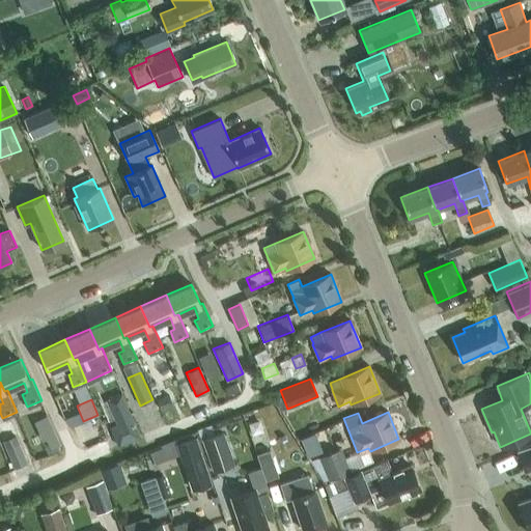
[(53,414),(43,418),(55,446),(65,441),(53,414)]
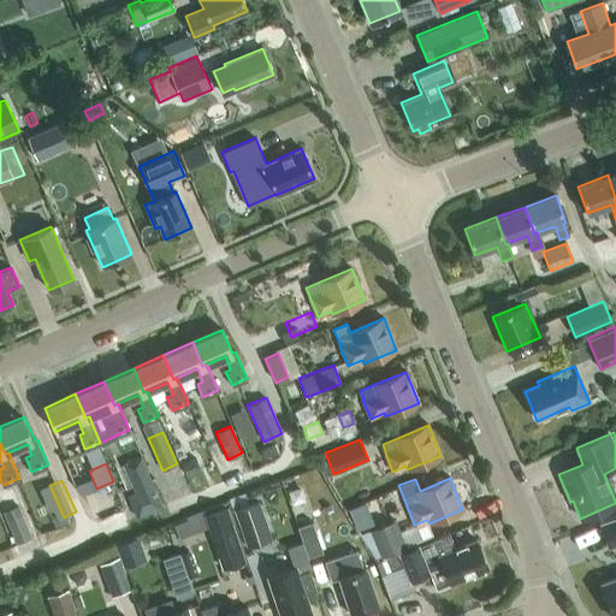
[(147,517),(169,508),(161,492),(140,502),(147,517)]
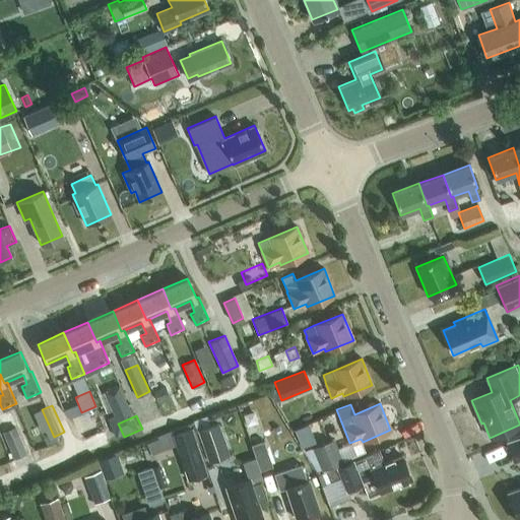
[(229,454),(217,421),(198,429),(208,461),(229,454)]
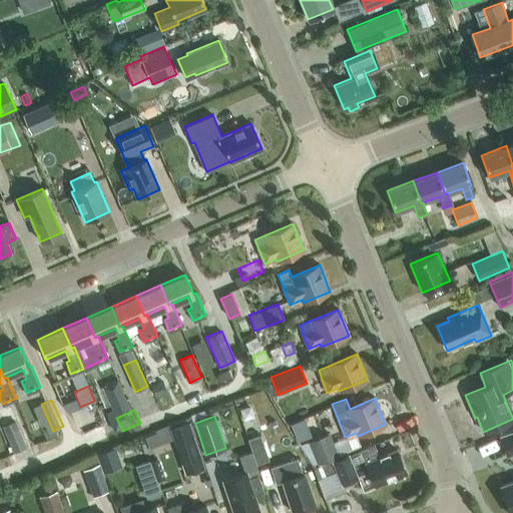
[(15,420),(2,425),(13,452),(26,447),(15,420)]
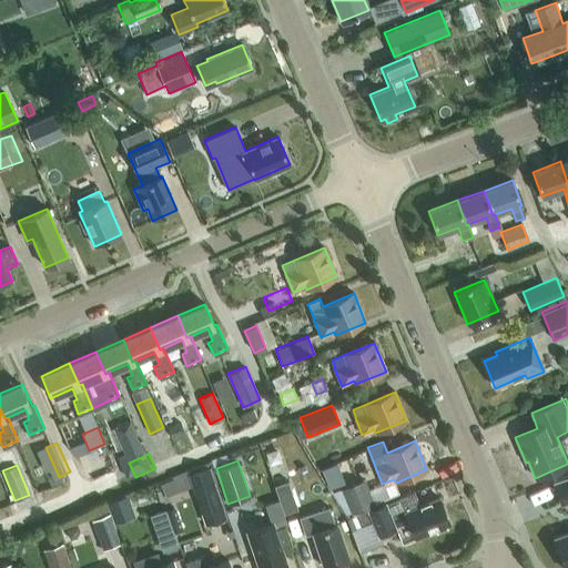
[(209,466),(188,474),(204,524),(225,517),(209,466)]
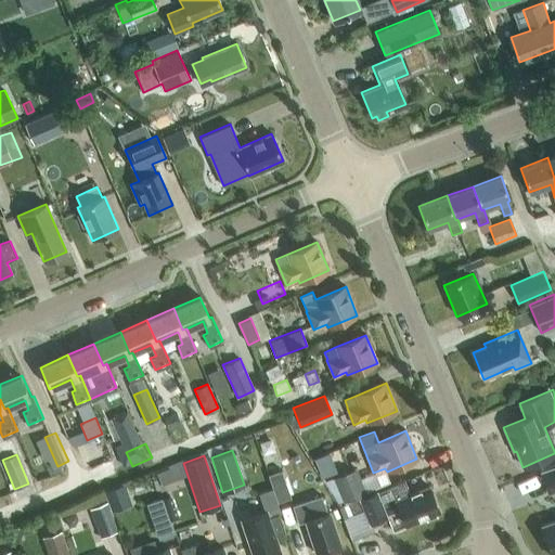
[(547,493),(554,490),(554,465),(540,470),(547,493)]
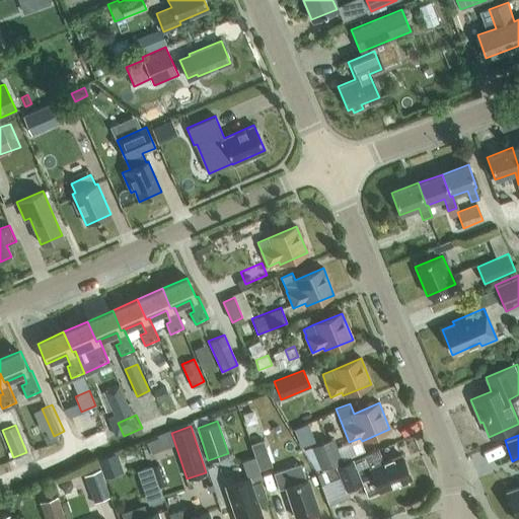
[(312,446),(303,449),(316,469),(342,460),(332,437),(311,444),(312,446)]
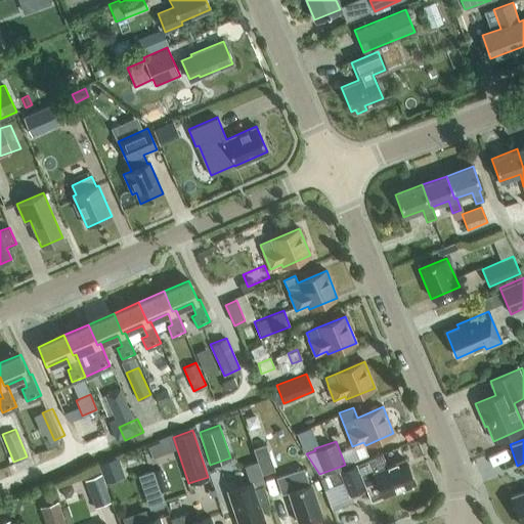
[(253,447),(262,473),(274,469),(265,443),(253,447)]
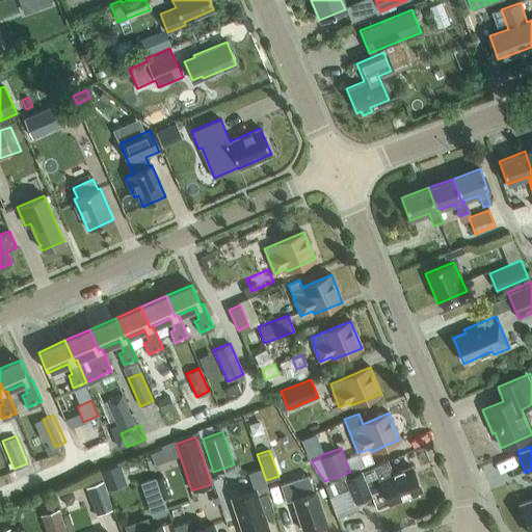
[(361,473),(342,480),(327,486),(331,495),(345,489),(351,503),(382,490),(389,504),(421,490),(411,467),(393,474),(388,461),(361,473)]
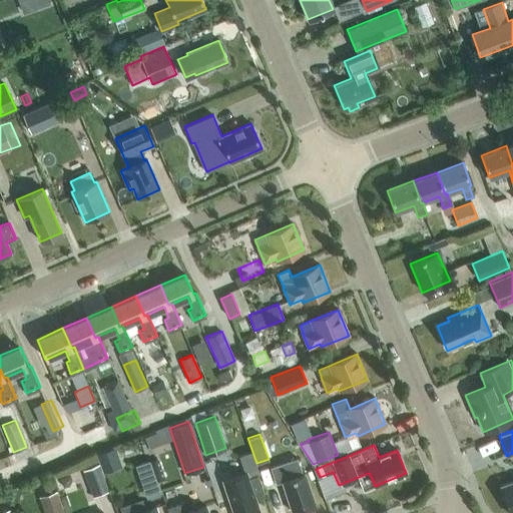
[(105,473),(119,467),(112,448),(98,453),(105,473)]
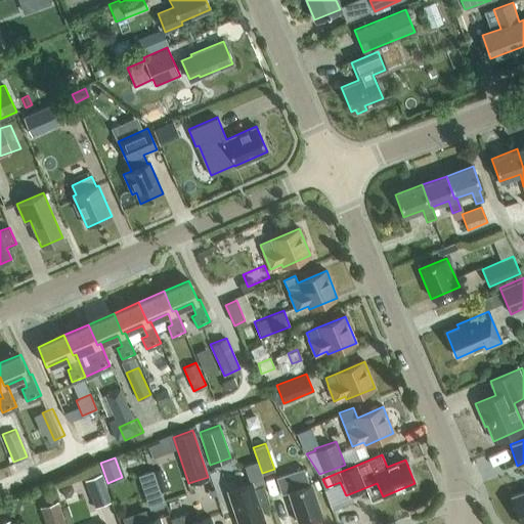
[(146,472),(156,505),(172,499),(163,467),(146,472)]
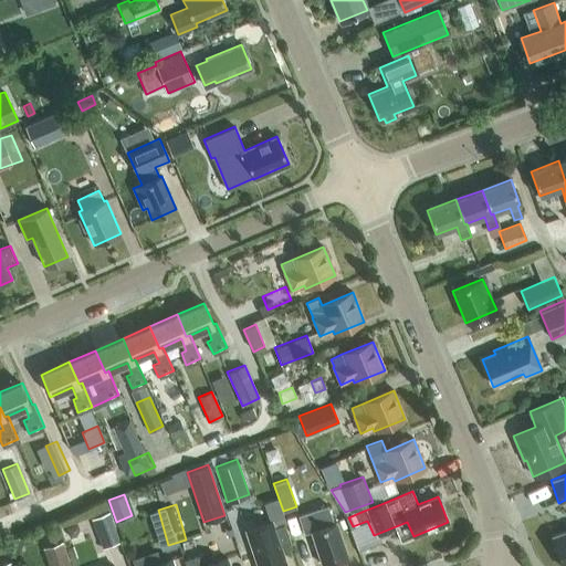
[(335,523),(333,523),(326,505),(297,516),(303,534),(311,532),(322,565),(325,565),(347,558),(335,523)]
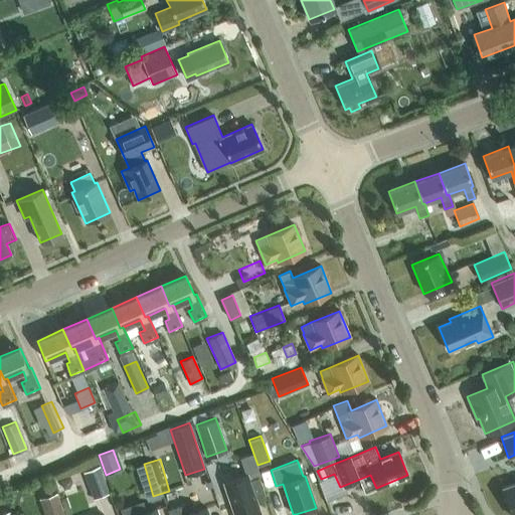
[(82,471),(93,498),(110,491),(99,465),(82,471)]
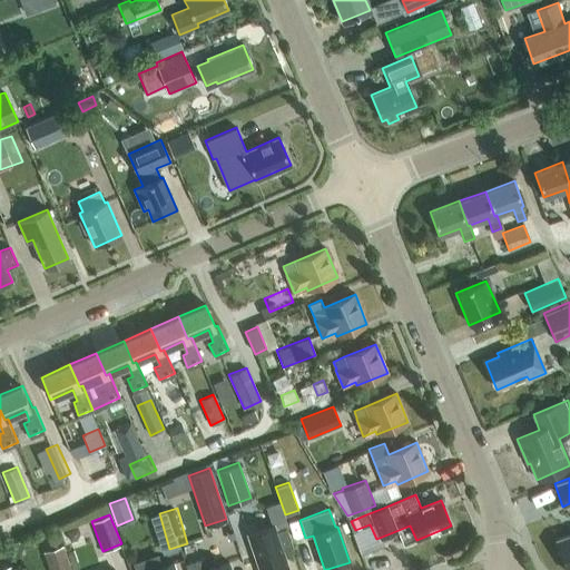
[(246,534),(258,569),(287,569),(282,552),(293,548),(286,529),(276,533),(273,526),(246,534)]
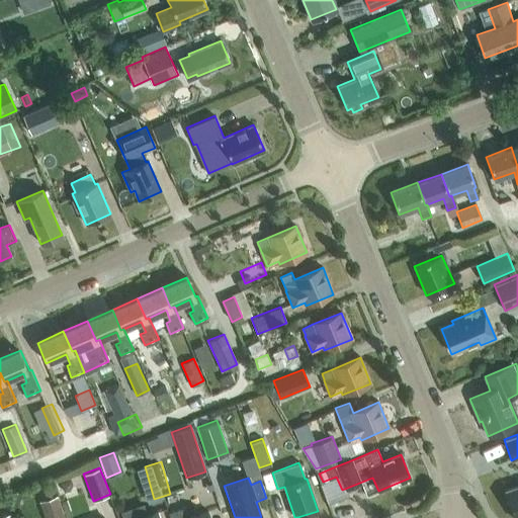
[(517,517),(517,486),(505,491),(514,517),(517,517)]
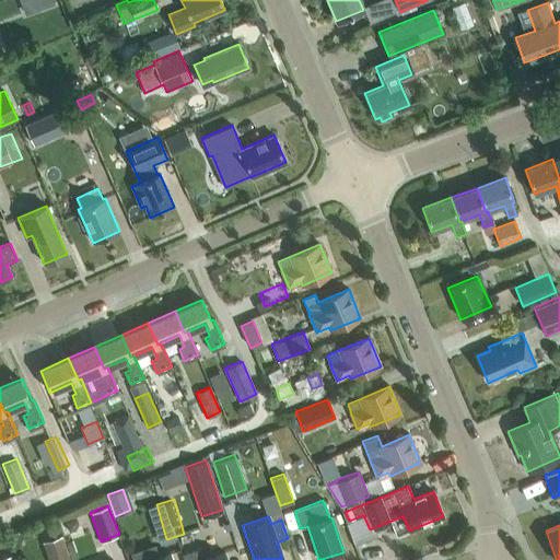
[(43,541),(48,559),(69,559),(61,535),(43,541)]
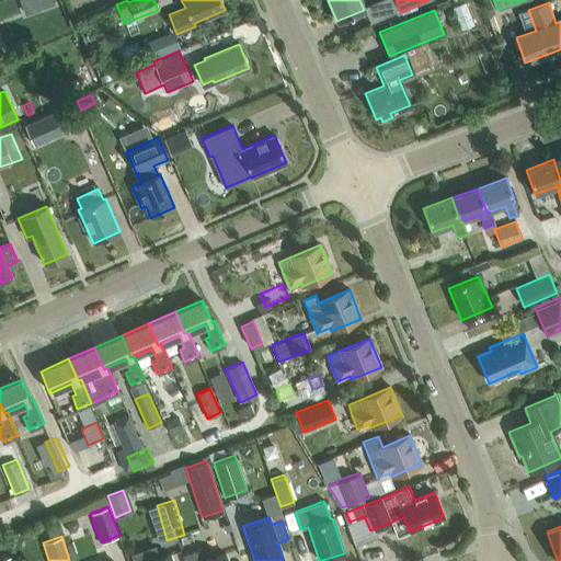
[(172,560),(171,556),(160,559),(156,546),(130,554),(132,560),(172,560)]
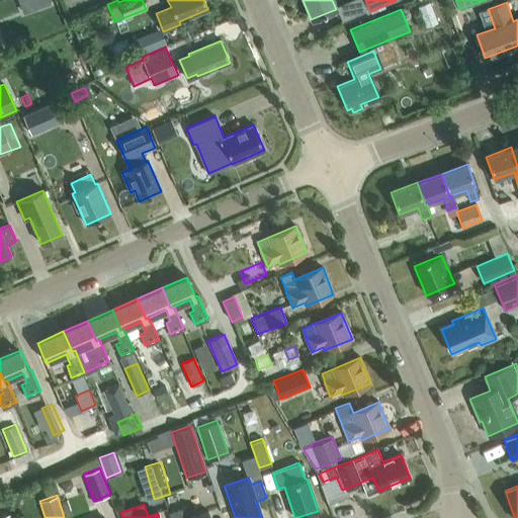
[(209,517),(207,511),(190,517),(186,507),(169,513),(170,517),(209,517)]
